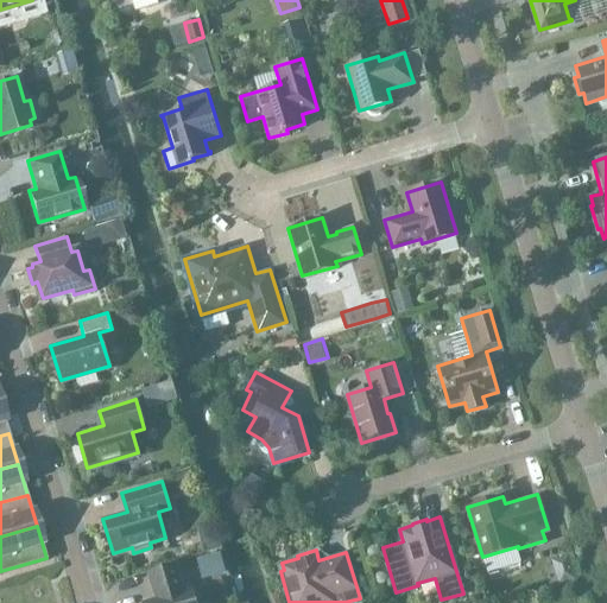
[(149,571),(153,589),(156,588),(158,596),(143,601),(143,602),(195,602),(190,586),(183,589),(176,564),(149,571)]
